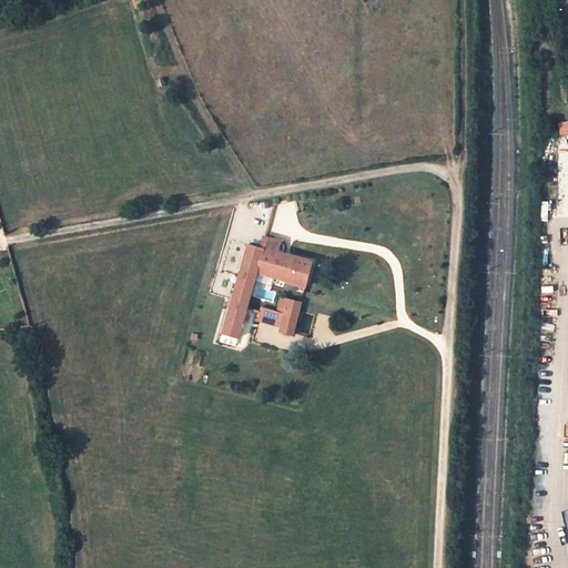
[(166,85),(164,78),(156,80),(159,88),(166,85)]
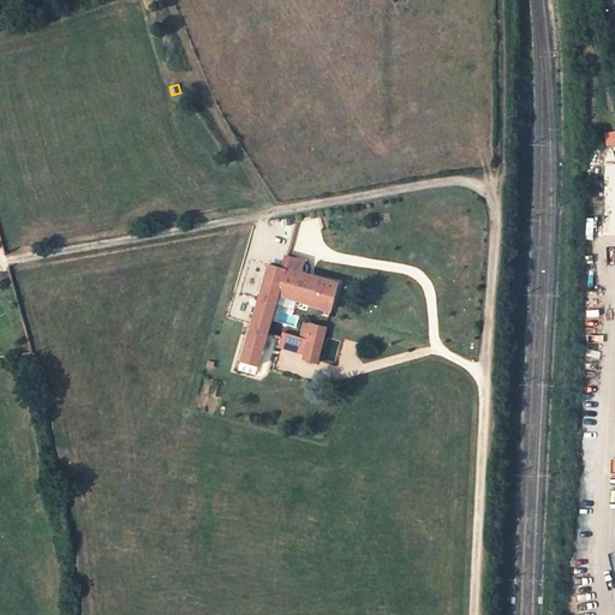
[(242,360),(258,365),(267,334),(278,294),(323,308),(330,310),(338,282),(302,273),(304,261),(285,256),(282,268),(269,264),(242,360)]
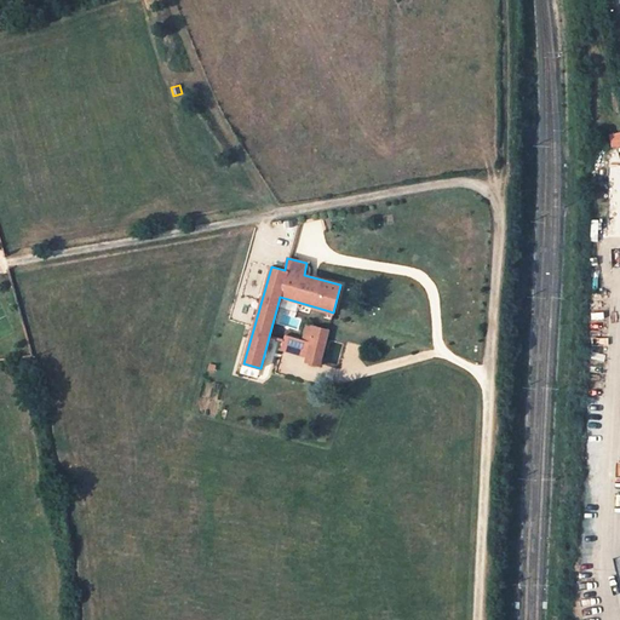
[(315,327),(308,325),(304,342),(310,343),(315,327)]
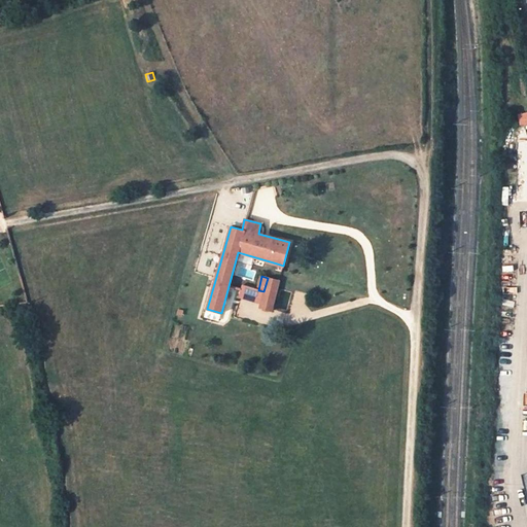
[(278,284),(275,283),(277,279),(268,276),(268,278),(264,291),(262,297),(260,308),(272,311),(278,284)]
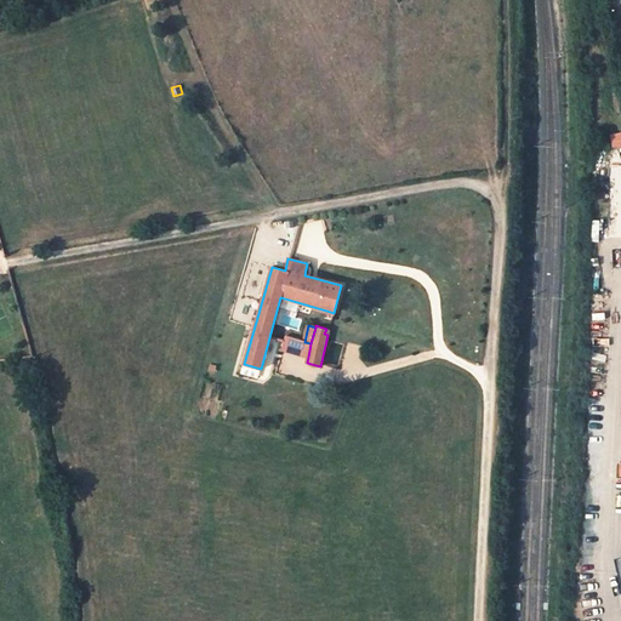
[(305,342),(295,340),(294,346),(309,351),(311,343),(305,342)]
